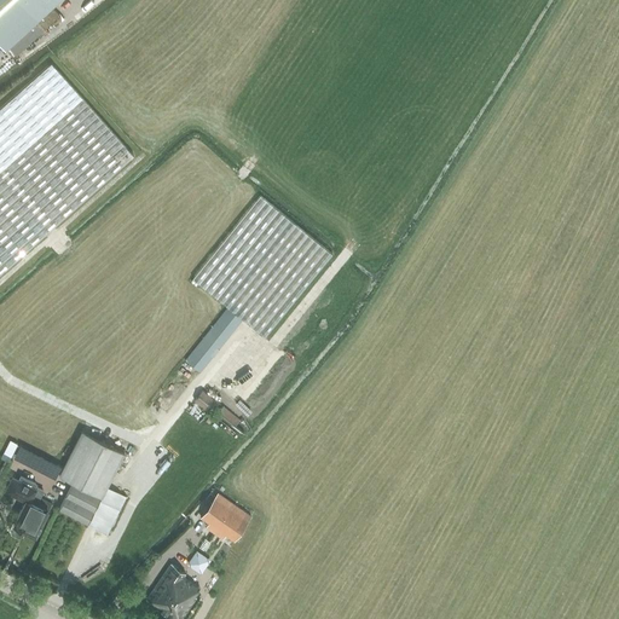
[(0,0),(0,42),(6,48),(58,0),(0,0)]
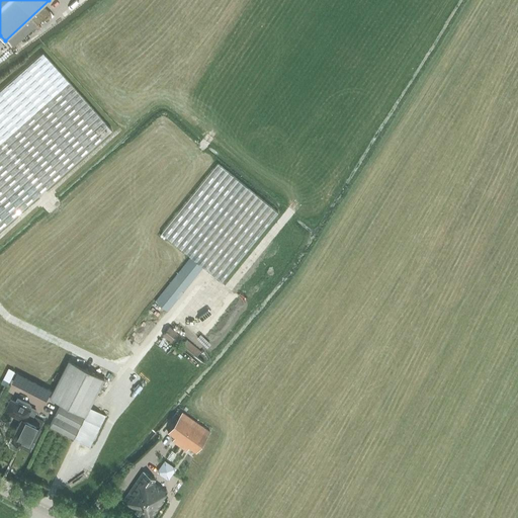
[(0,89),(0,229),(111,130),(42,53),(0,89)]
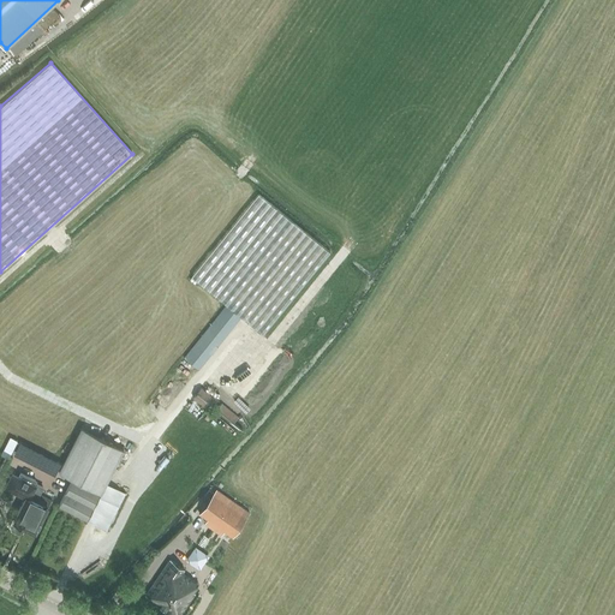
[(226,305),(183,359),(198,372),(242,317),(255,329),(263,335),(330,252),(282,213),(280,215),(257,196),(192,275),(196,278),(193,280),(212,294),(213,292),(226,305)]
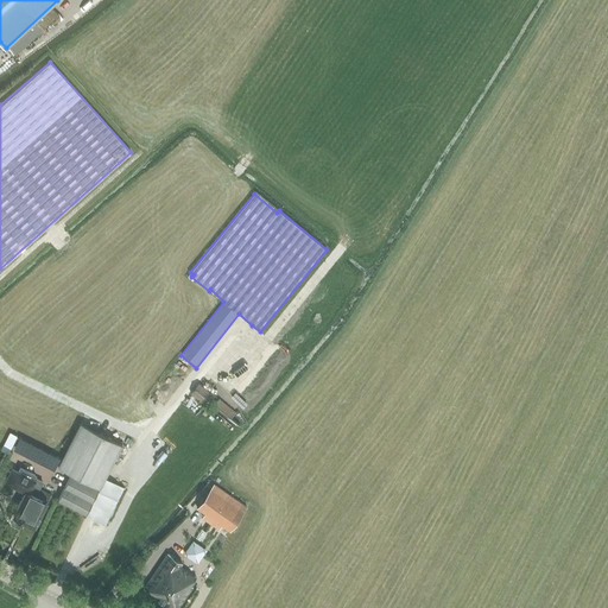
[(230,418),(236,412),(213,394),(200,382),(191,393),(204,404),(206,403),(209,405),(211,403),(230,418)]
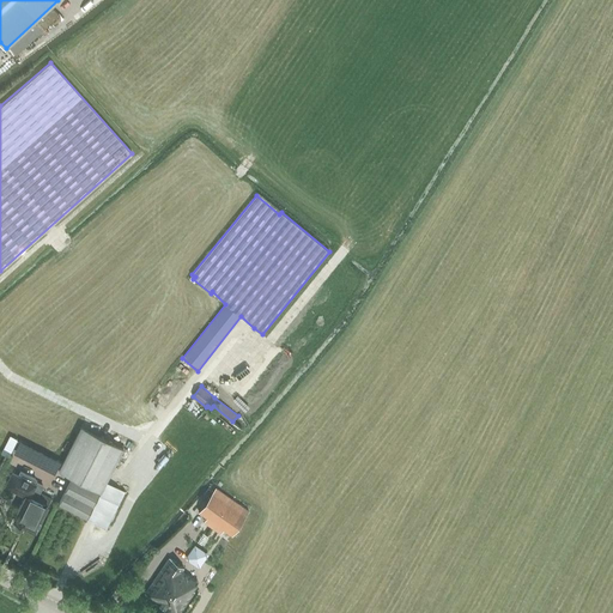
[(126,492),(107,481),(123,448),(82,425),(58,471),(72,478),(58,504),(107,529),(126,492)]
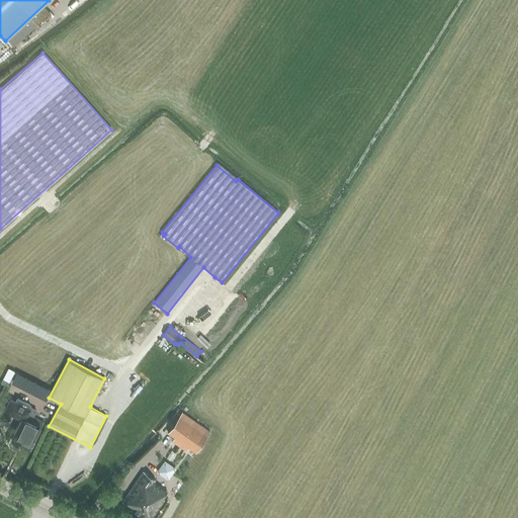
[(18,446),(19,444),(30,449),(40,429),(45,421),(34,417),(36,410),(30,407),(31,405),(17,398),(15,401),(10,399),(4,411),(20,419),(10,440),(9,442),(10,444),(15,447),(18,446)]
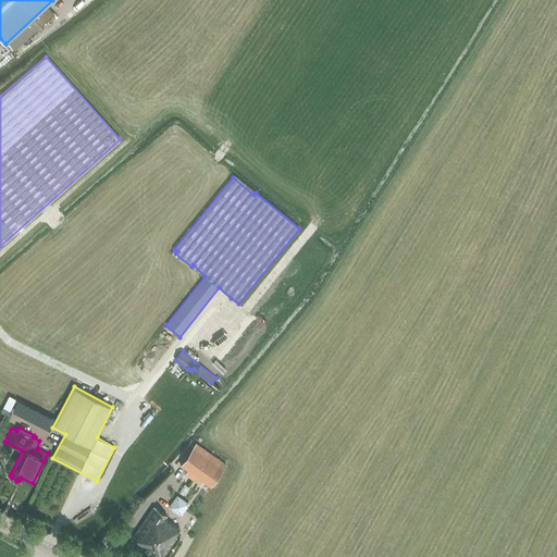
[(181,465),(188,470),(211,486),(223,468),(208,458),(211,454),(196,443),(181,465)]
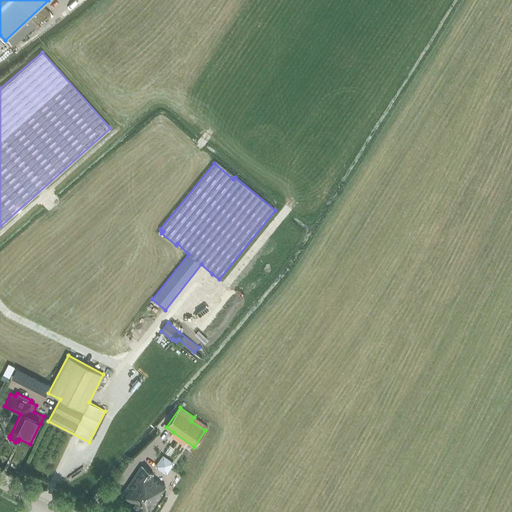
[(172,464),(162,457),(156,467),(166,474),(172,464)]
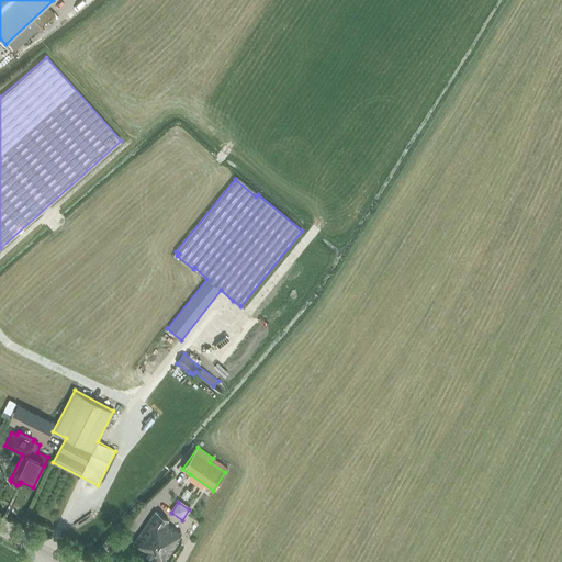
[(165,524),(166,524),(168,520),(155,512),(134,544),(133,544),(134,546),(144,552),(145,553),(148,555),(163,534),(159,531),(165,524)]
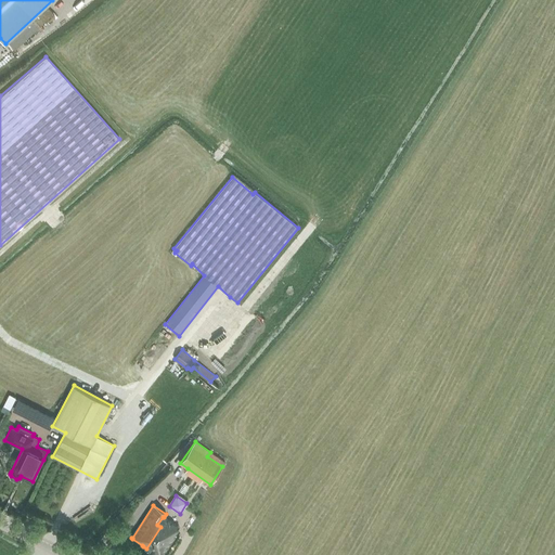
[(179,528),(164,517),(163,517),(157,525),(160,527),(146,549),(151,552),(152,552),(155,554),(162,554),(176,536),(175,534),(179,528)]
